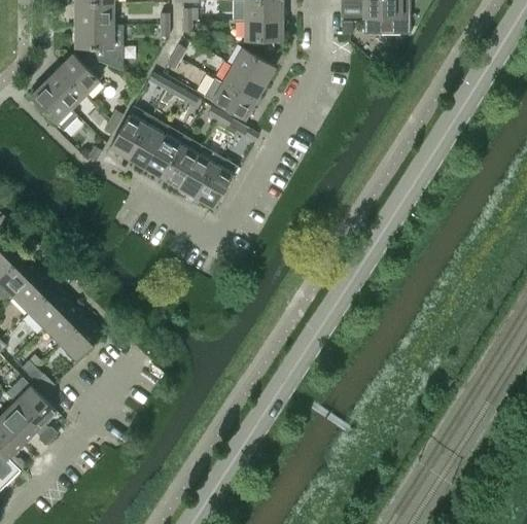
[(410,0),(362,0),(363,2),(363,37),(410,37),(410,0)]
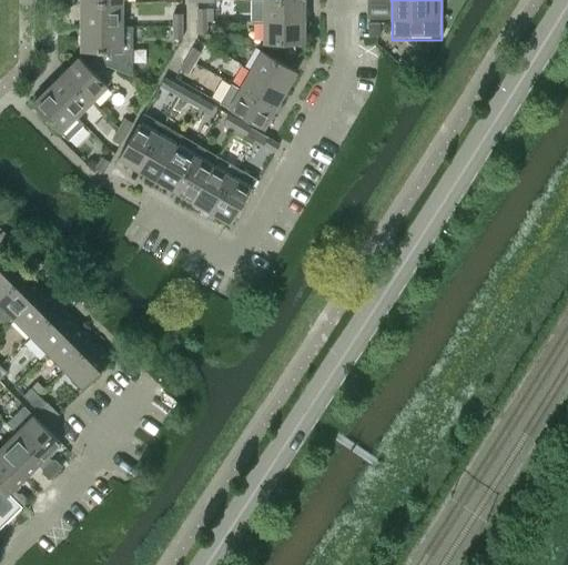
[(264,24),(303,24),(303,3),(251,3),(251,24),(264,24)]
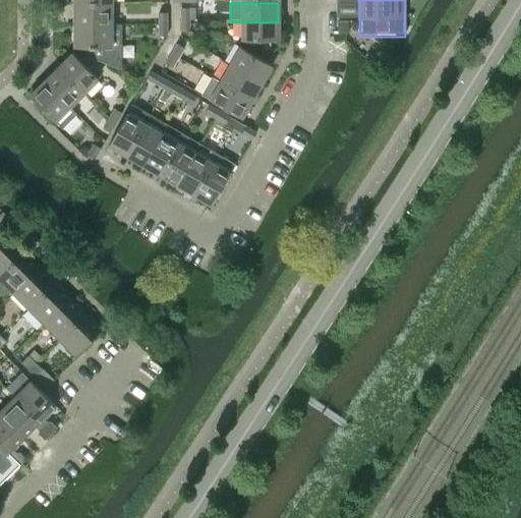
[(111,4),(74,4),(74,26),(109,27),(111,27),(111,4)]
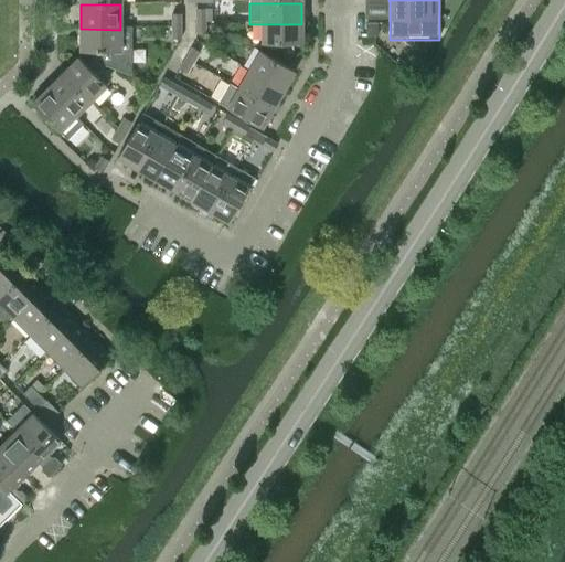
[(195,11),(195,24),(206,24),(206,11),(195,11)]
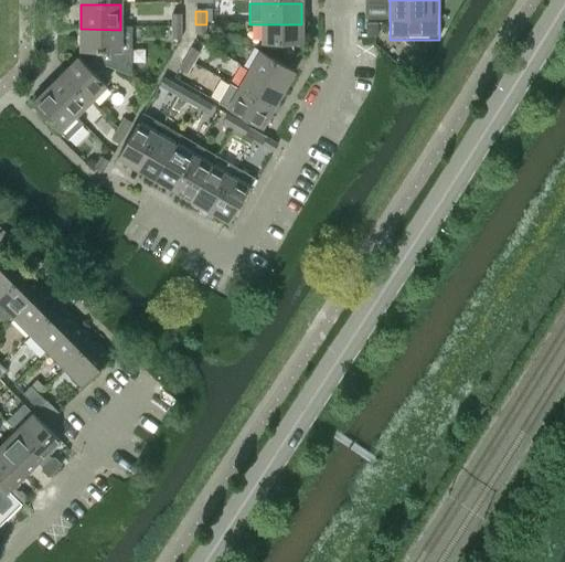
[(171,17),(171,30),(182,30),(182,17),(171,17)]
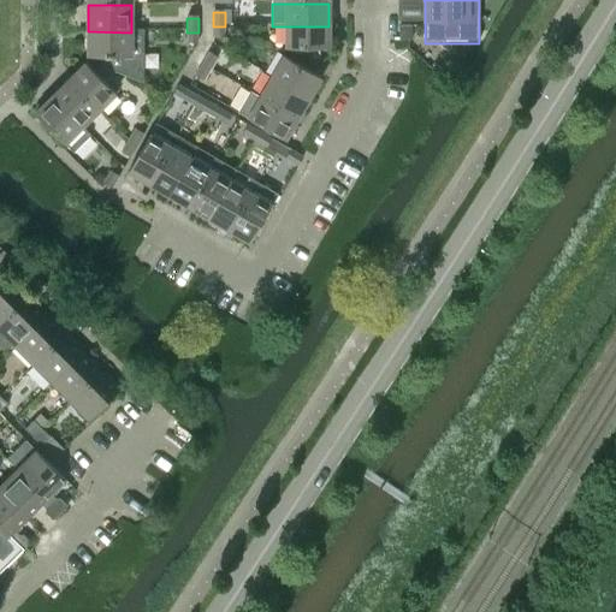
[(213,40),(225,40),(225,27),(213,27),(213,40)]
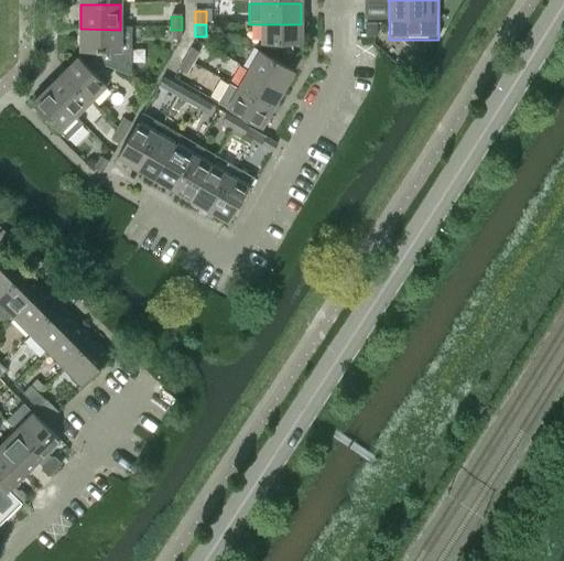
[(301,24),(262,24),(262,46),(301,46),(301,24)]
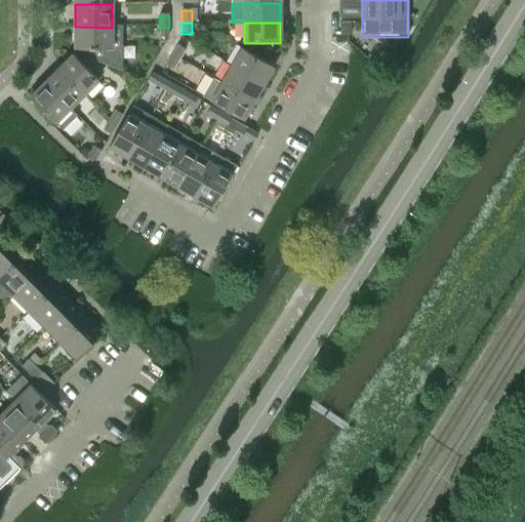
[(112,28),(110,28),(75,27),(75,50),(112,51),(112,28)]
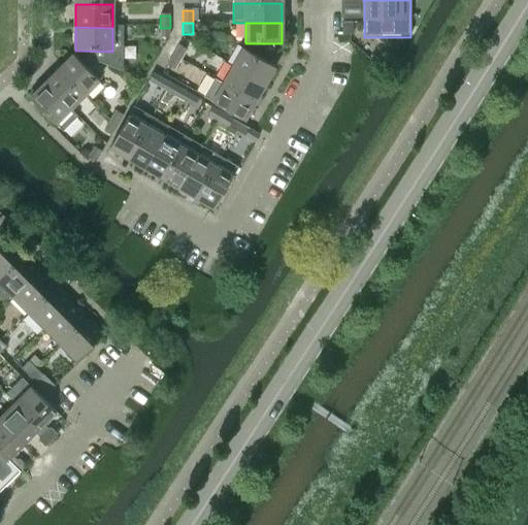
[(160,39),(170,39),(170,28),(160,28),(160,39)]
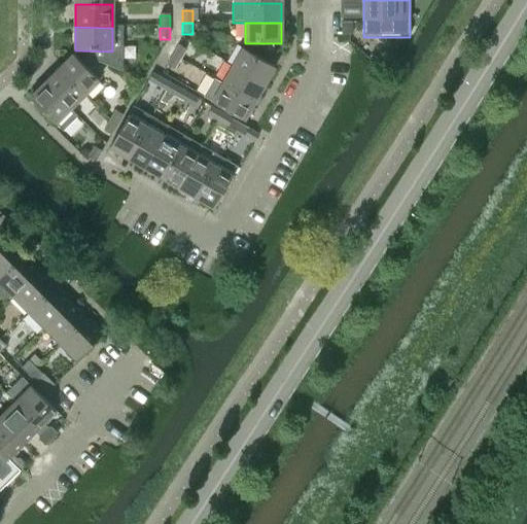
[(173,57),(182,62),(187,53),(179,47),(173,57)]
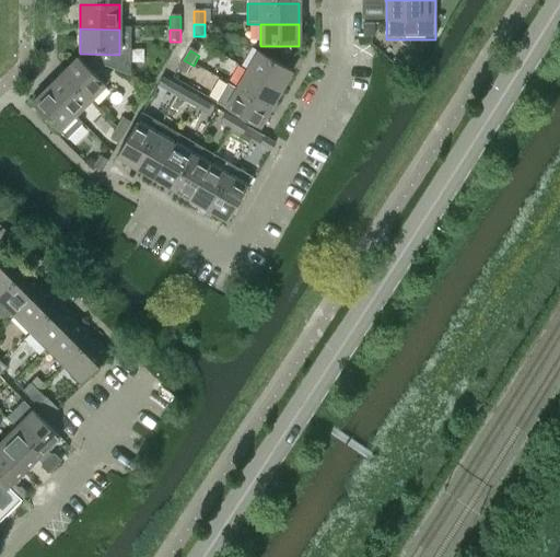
[(247,72),(281,92),(292,73),(258,54),(247,72)]
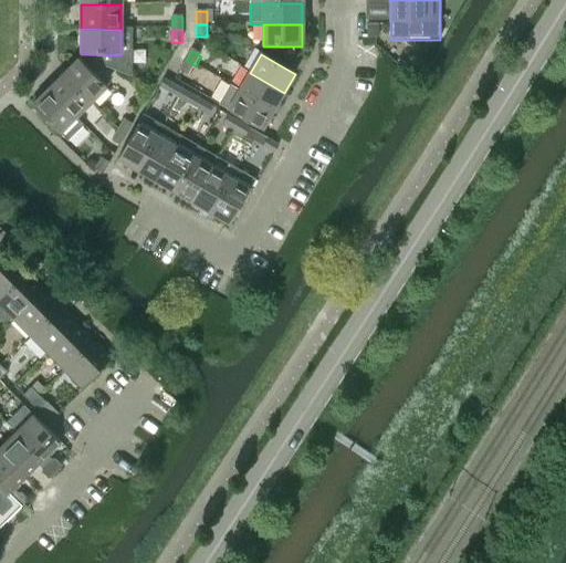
[(63,76),(91,104),(106,89),(79,61),(63,76)]
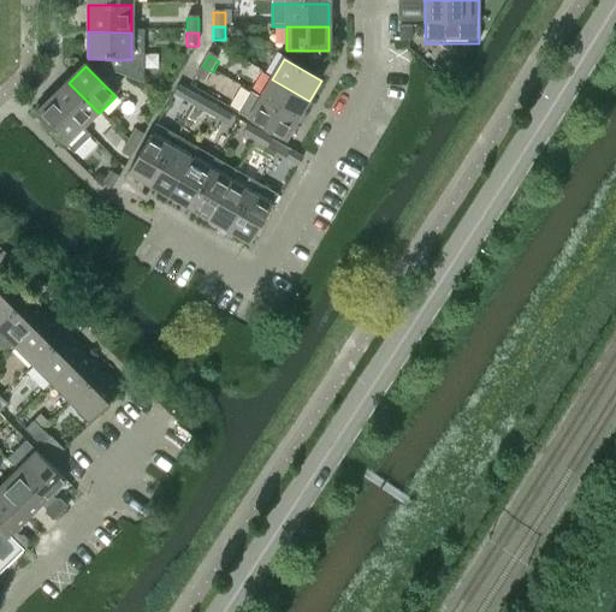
[(213,72),(202,66),(195,78),(206,84),(213,72)]
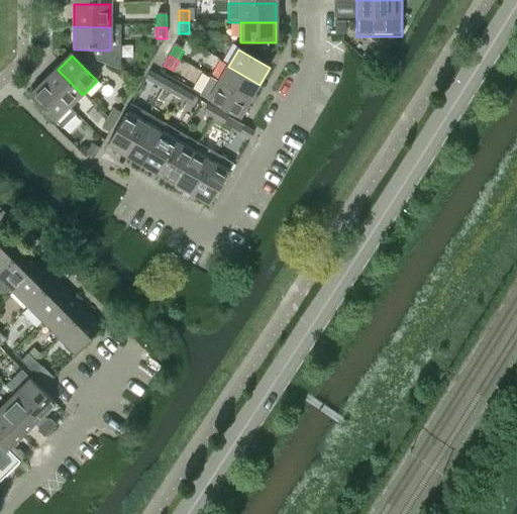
[(228,67),(218,84),(249,102),(260,85),(228,67)]
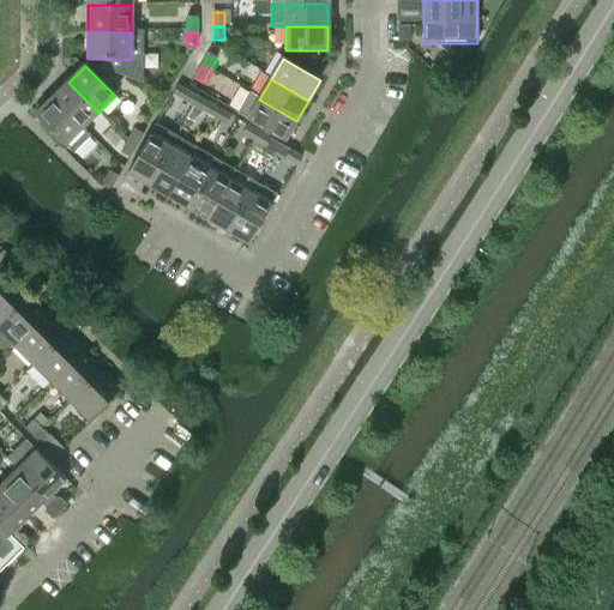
[(53,98),(83,128),(98,113),(68,83),(53,98)]
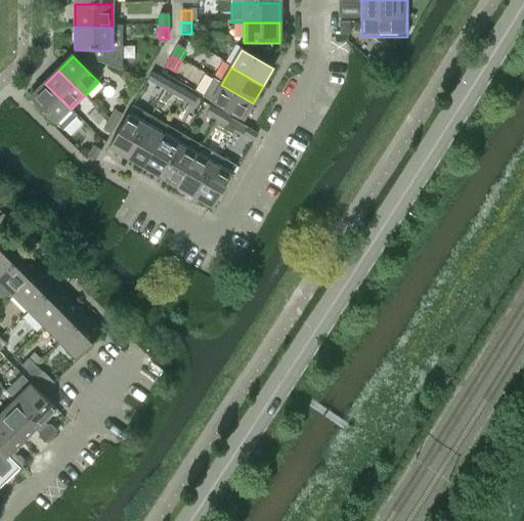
[(159,89),(163,81),(153,75),(147,83),(159,89)]
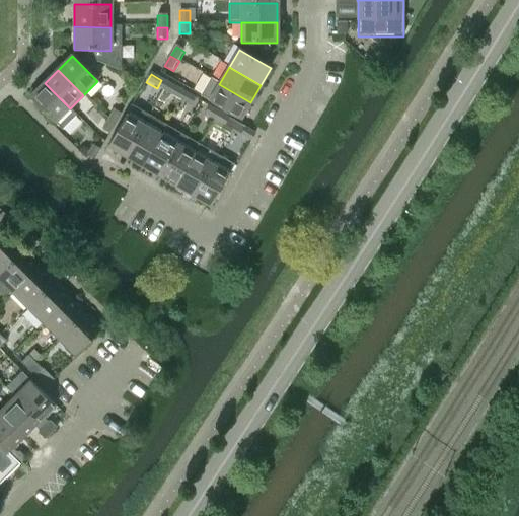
[(250,102),(219,84),(211,79),(200,97),(209,102),(240,121),(250,102)]
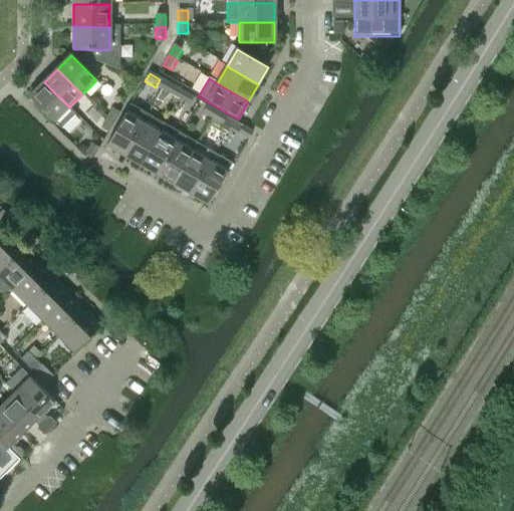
[(69,107),(44,82),(28,97),(54,122),(69,107)]
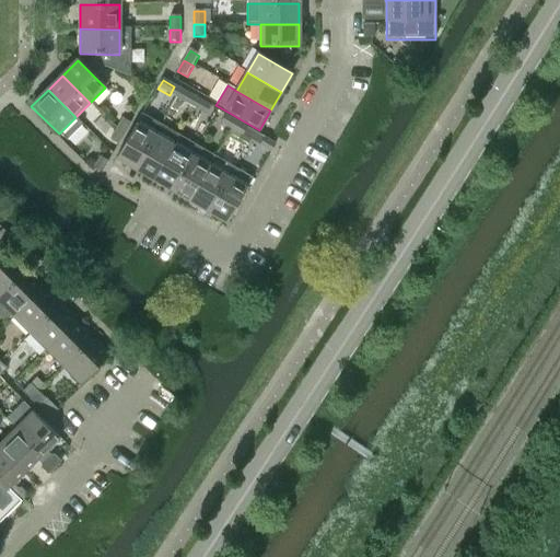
[(196,109),(200,102),(200,101),(189,94),(184,103),(196,109)]
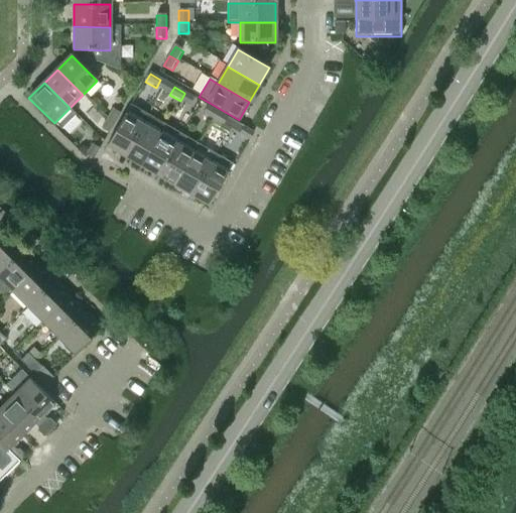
[(189,107),(195,99),(195,98),(184,93),(184,94),(180,101),(189,107)]
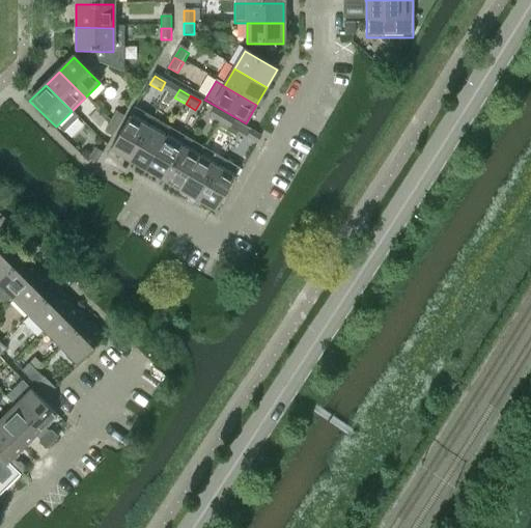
[(110,150),(129,162),(154,119),(135,108),(129,118),(110,150)]
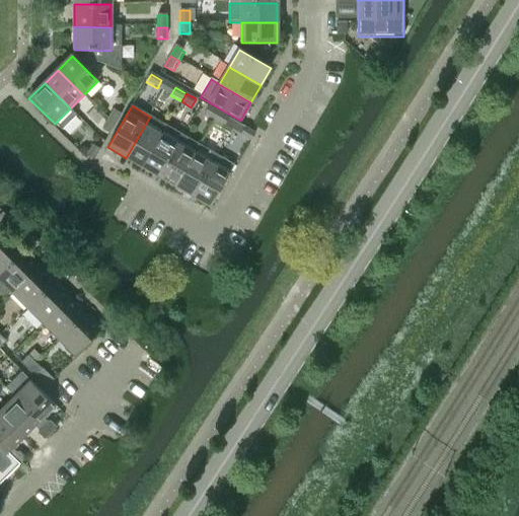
[(205,115),(215,121),(219,114),(209,107),(205,115)]
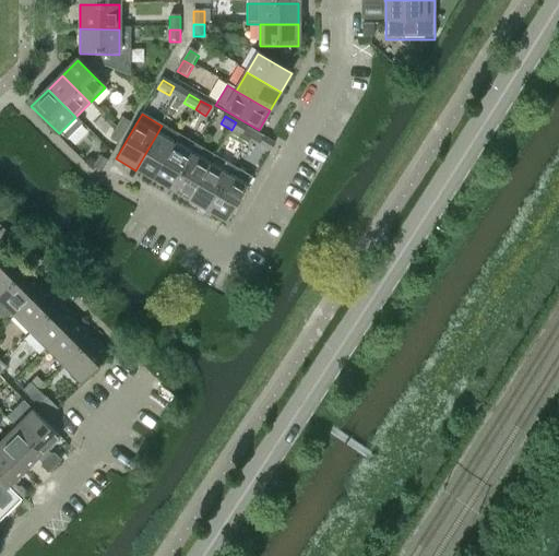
[(118,130),(123,133),(129,123),(121,119),(116,128),(118,130)]
